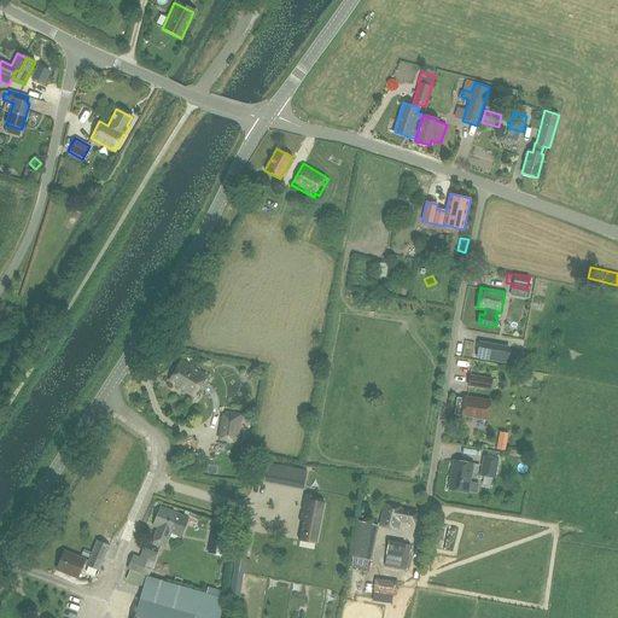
[(522,313),(523,299),(509,299),(509,313),(522,313)]
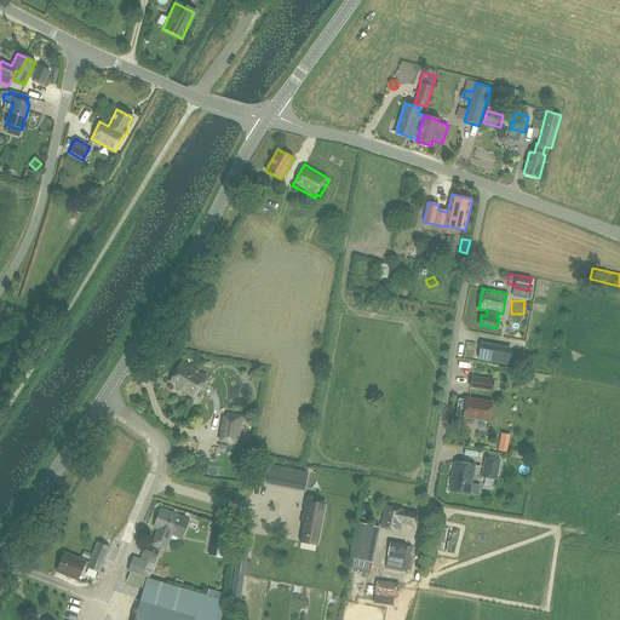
[(501,345),(498,362),(509,365),(511,348),(501,345)]
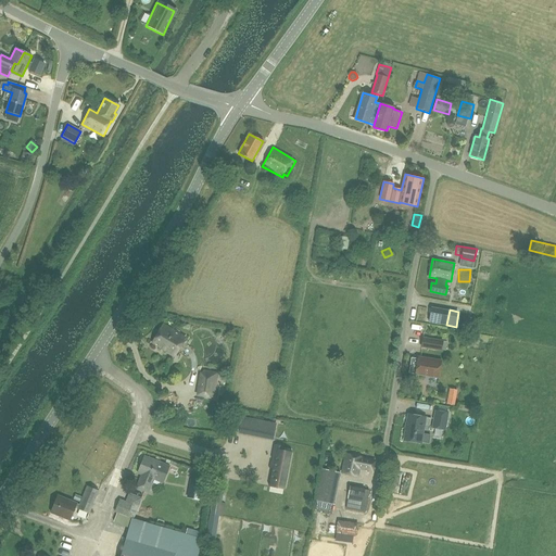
[(152,343),(174,356),(186,338),(163,324),(152,343)]
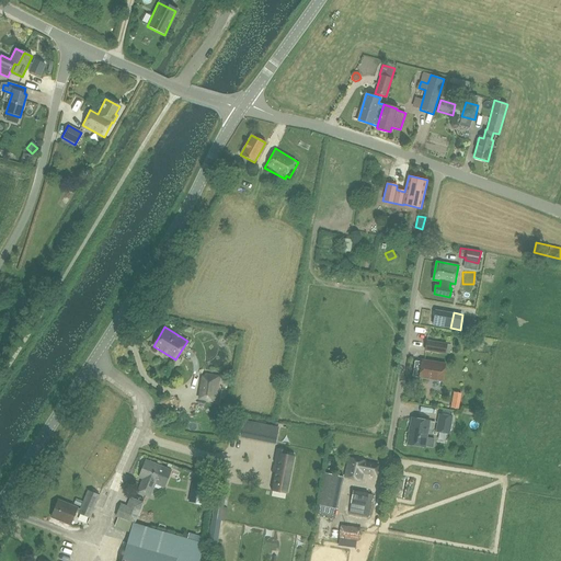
[(445,354),(449,354),(450,345),(447,344),(447,343),(426,340),(424,351),(445,354)]
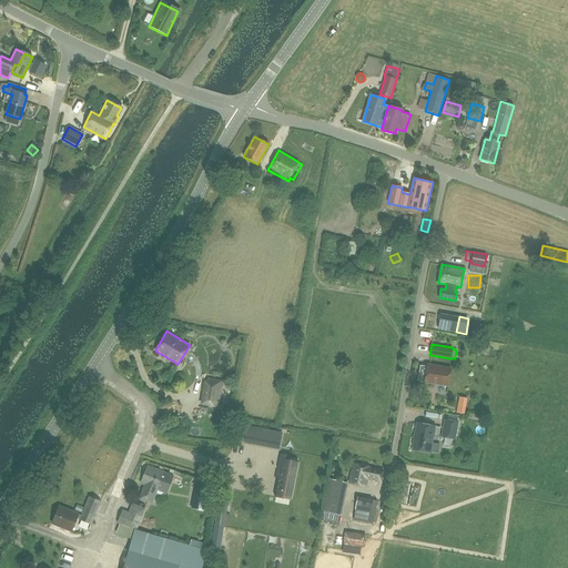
[(417,381),(424,382),(448,386),(450,368),(427,364),(426,366),(419,365),(417,381)]
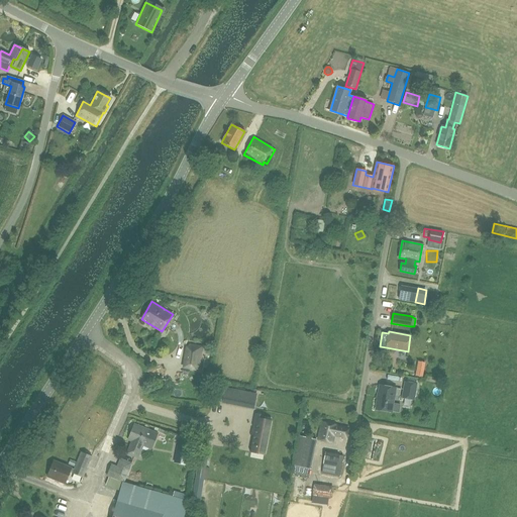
[(199,372),(203,346),(188,343),(188,346),(186,346),(182,369),(196,372),(196,371),(199,372)]
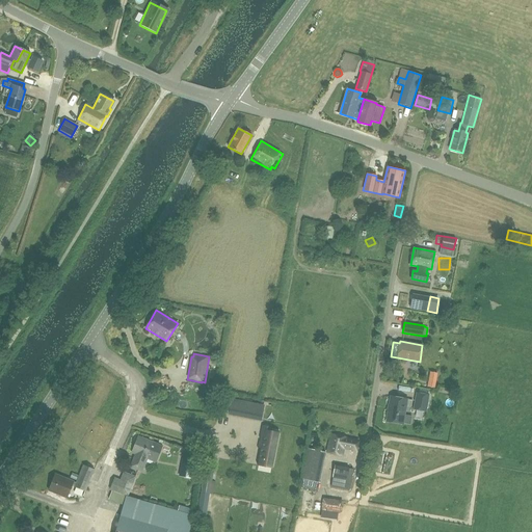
[(416,393),(413,409),(426,411),(429,395),(416,393)]
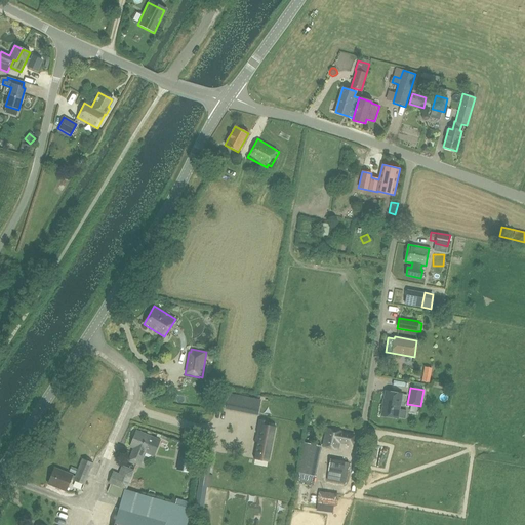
[(402,394),(386,391),(381,415),(398,418),(402,394)]
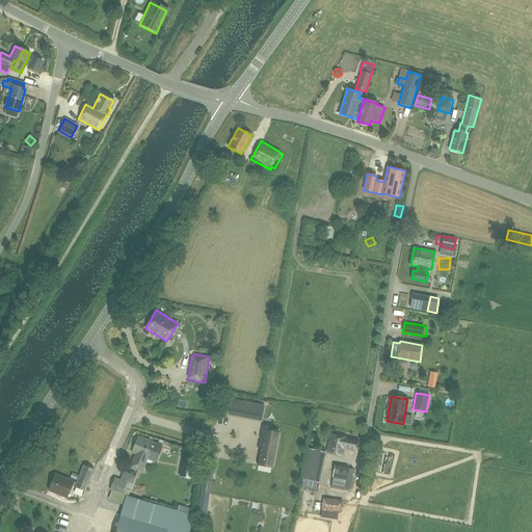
[(229,415),(260,421),(263,404),(232,398),(229,415)]
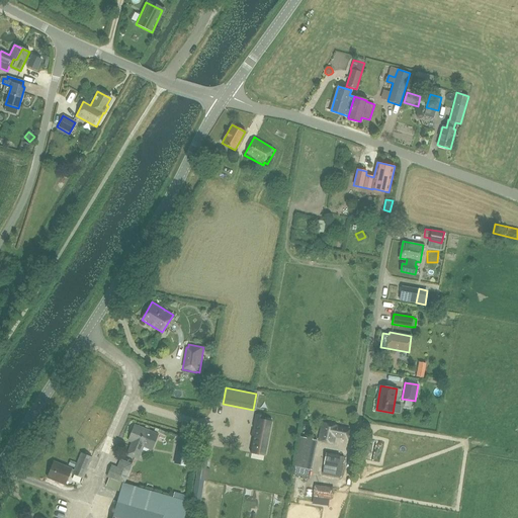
[(230,429),(231,411),(204,410),(203,428),(230,429)]
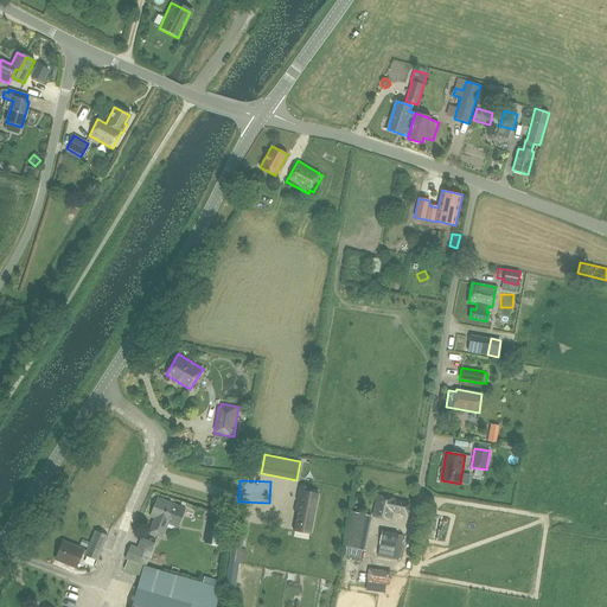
[(302,490),(293,531),(310,535),(319,493),(302,490)]
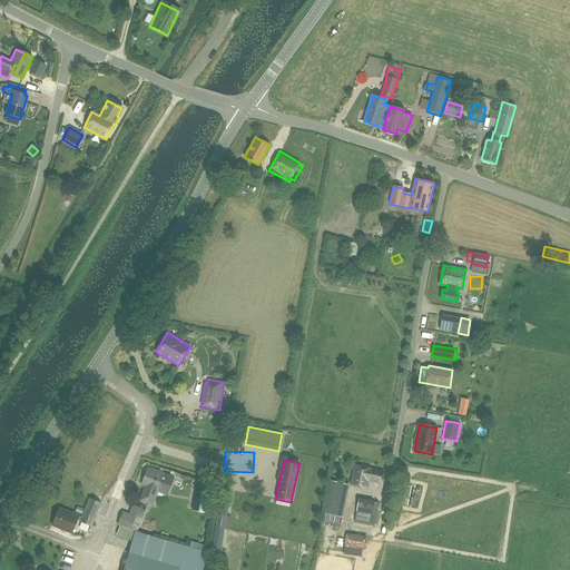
[(381,483),(383,472),(371,470),(371,469),(354,465),(351,484),(366,488),(367,481),(381,483)]
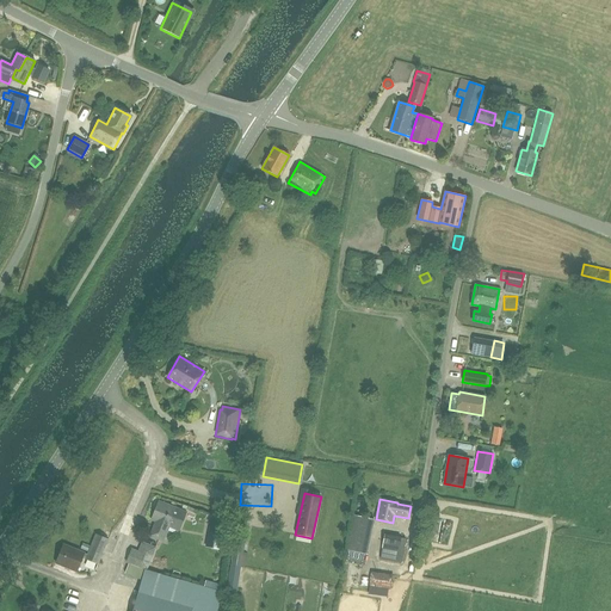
[(186,512),(158,501),(150,520),(158,523),(153,535),(164,538),(168,526),(179,531),(186,512)]
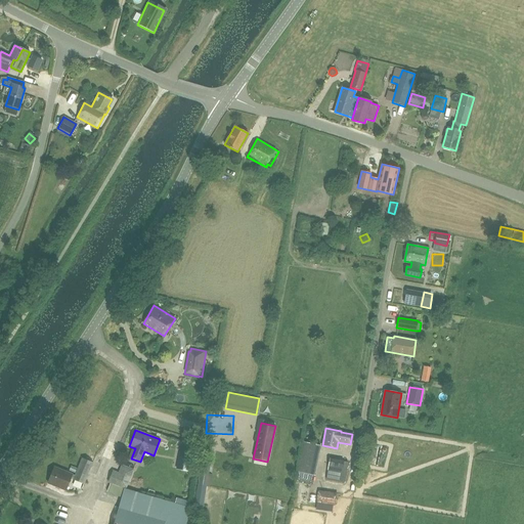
[(303,441),(297,472),(314,475),(320,445),(303,441)]
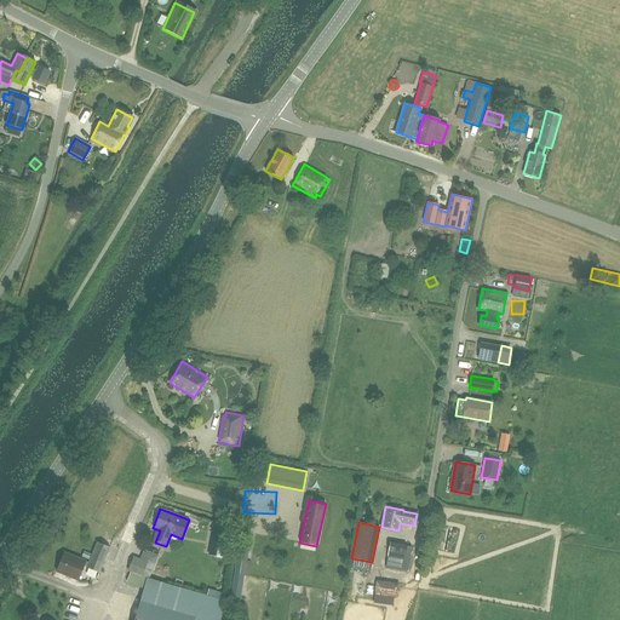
[(208,555),(225,558),(231,528),(214,524),(208,555)]
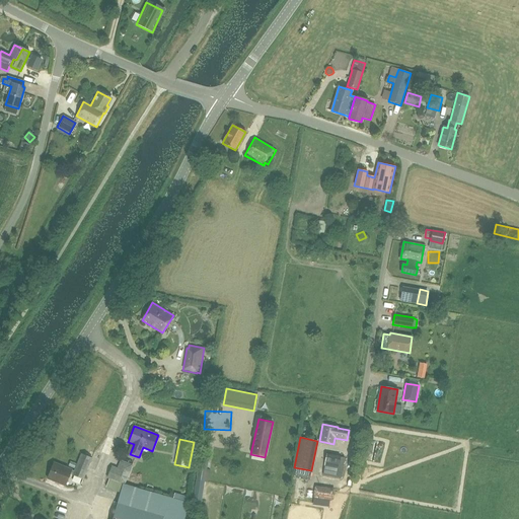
[(80,453),(72,474),(83,479),(92,458),(80,453)]
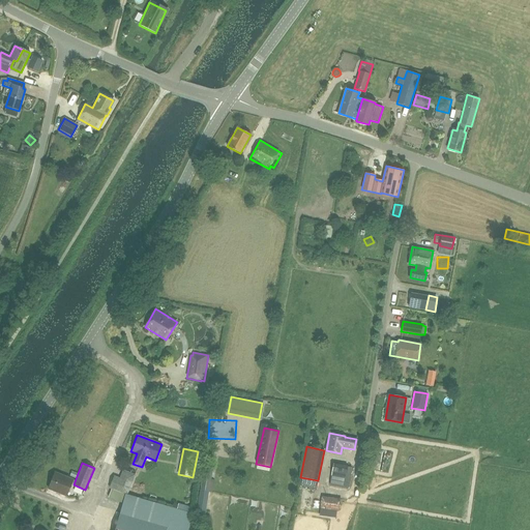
[(348,489),(352,468),(333,464),(329,486),(348,489)]
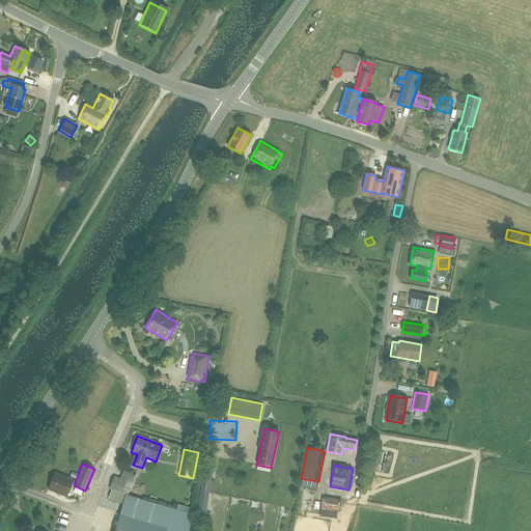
[(114,476),(109,488),(126,496),(126,495),(128,495),(135,475),(123,470),(119,478),(114,476)]
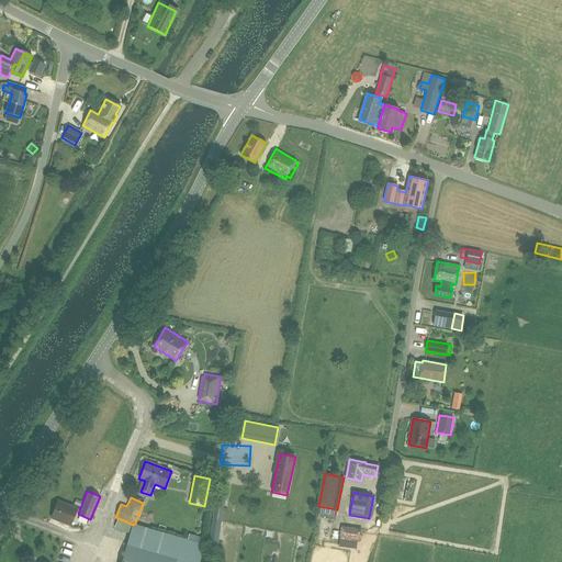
[(77,508),(58,501),(51,518),(70,526),(77,508)]
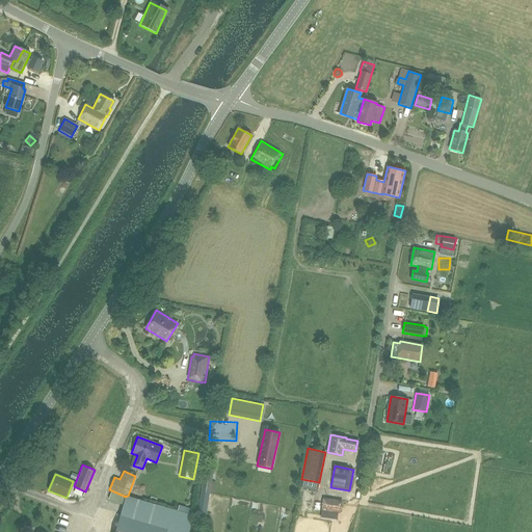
[(126,496),(126,497),(114,531),(188,531),(193,515),(190,514),(178,510),(128,496),(126,496)]
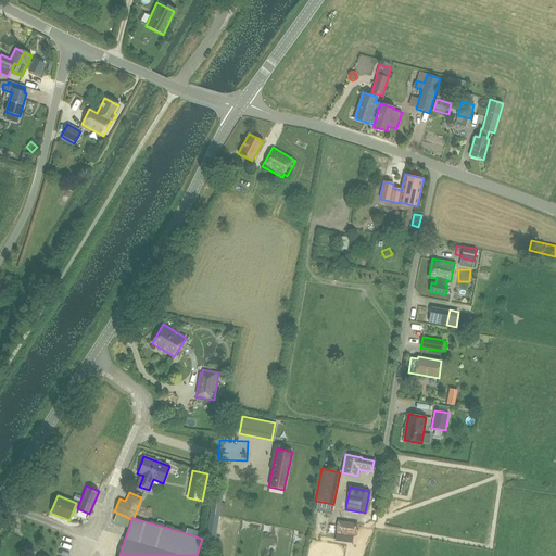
[(358,523),(337,521),(336,533),(356,535),(358,523)]
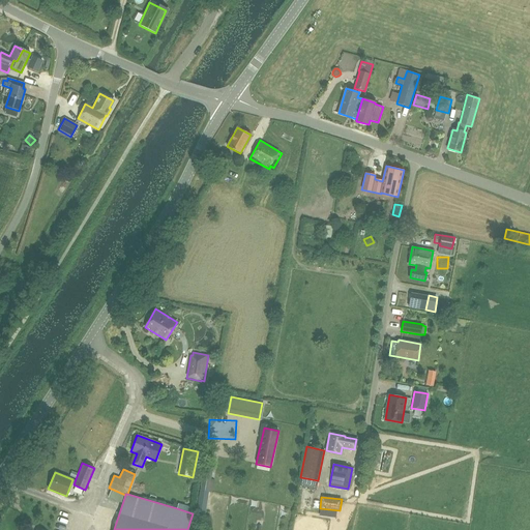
[(178,503),(177,508),(189,512),(190,507),(178,503)]
